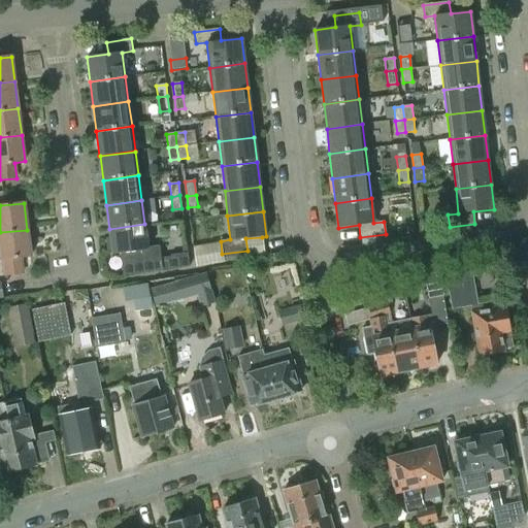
[(144,225),(109,230),(110,238),(105,238),(107,254),(112,253),(112,255),(121,253),(124,274),(161,269),(159,248),(147,249),(144,225)]
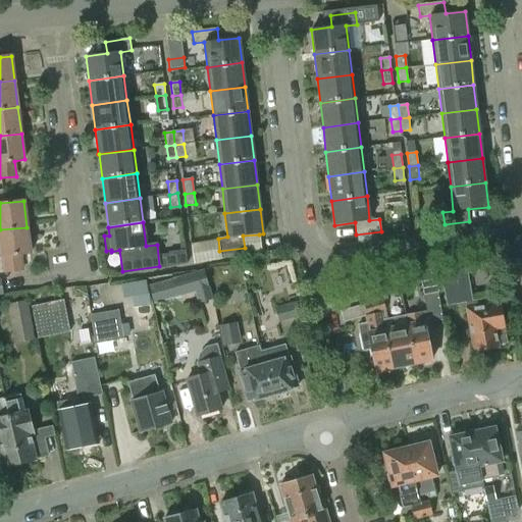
[(27,227),(0,229),(0,248),(1,257),(2,257),(4,272),(22,270),(20,255),(31,253),(27,227)]
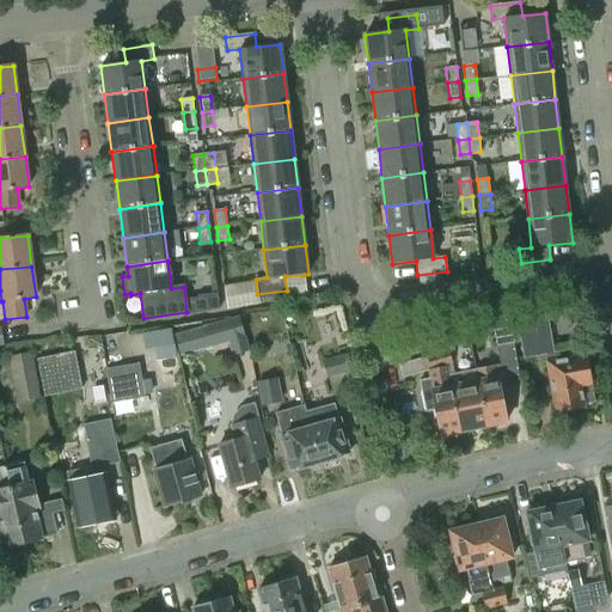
[(287,291),(287,298),(306,295),(304,275),(285,276),(287,291)]
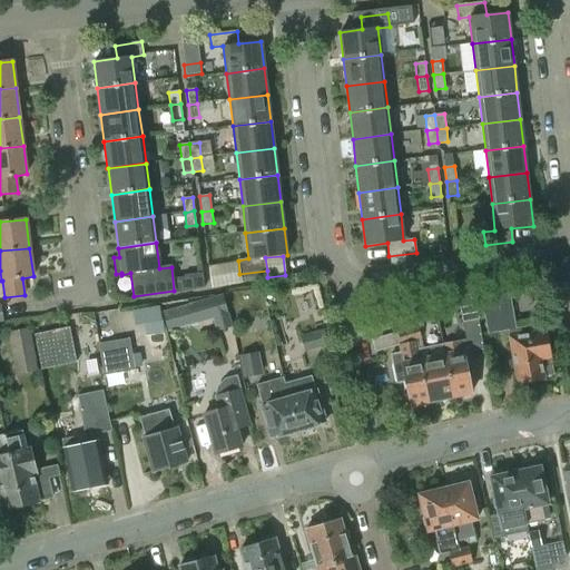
[(459,306),(472,304),(470,294),(457,296),(459,306)]
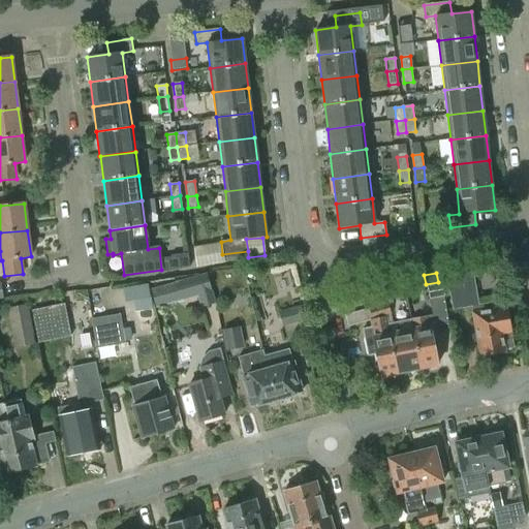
[(504,348),(512,347),(505,308),(498,309),(496,302),(478,305),(473,273),(446,277),(453,310),(471,307),(472,314),(479,355),(505,351),(504,348)]
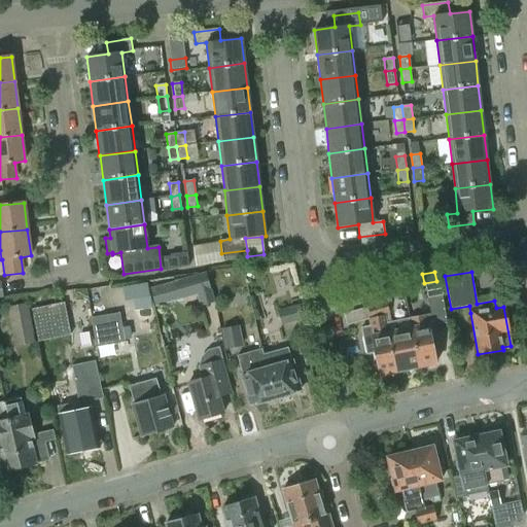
[(181,300),(197,295),(200,307),(214,303),(206,273),(176,281),(181,300)]
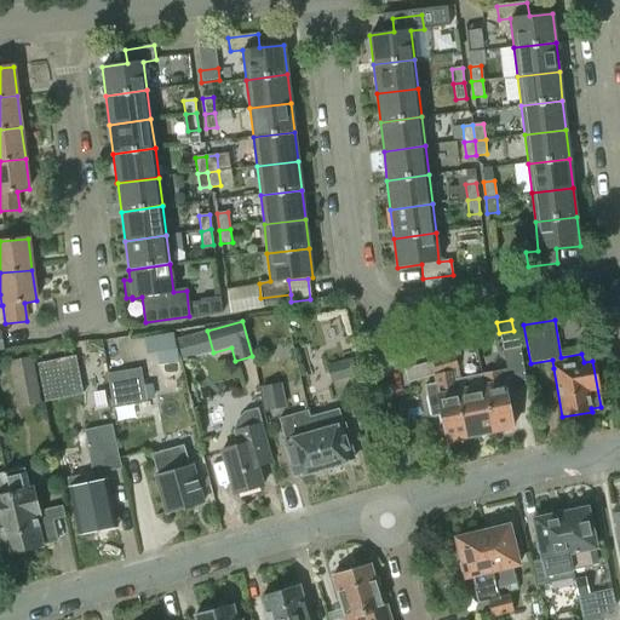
[(144,334),(144,351),(156,350),(158,362),(176,361),(174,333),(144,334)]
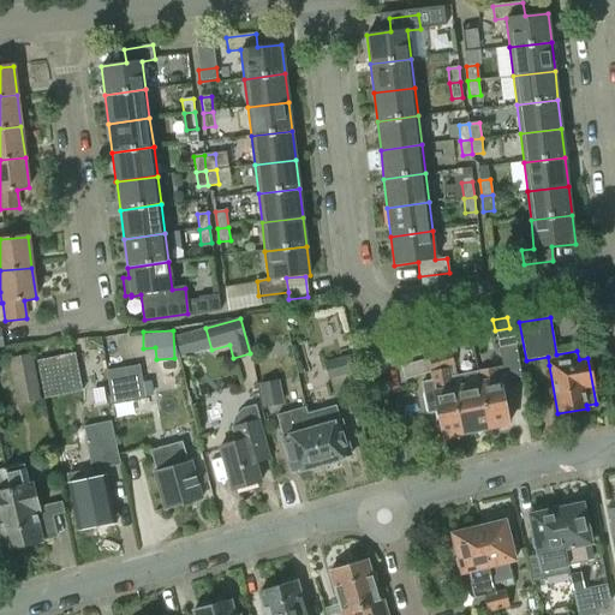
[(440,356),(449,353),(451,354),(457,352),(452,336),(436,341),(436,344),(440,356)]
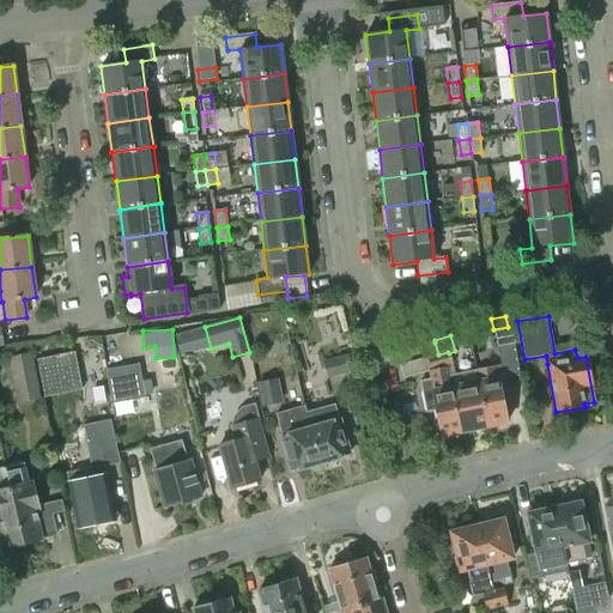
[(435,343),(426,345),(430,357),(438,354),(435,343)]
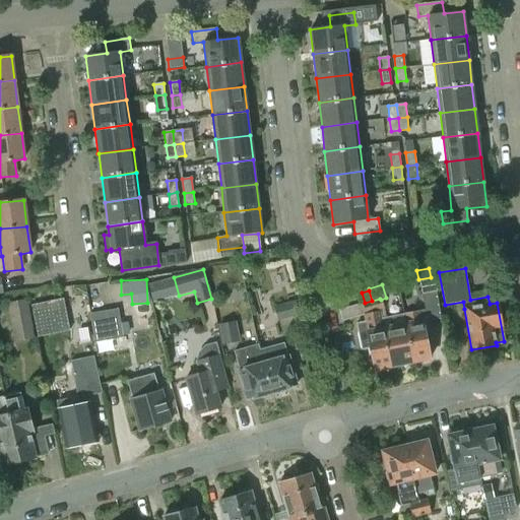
[(425,311),(403,315),(413,362),(430,359),(423,322),(441,319),(436,291),(421,295),(425,311)]
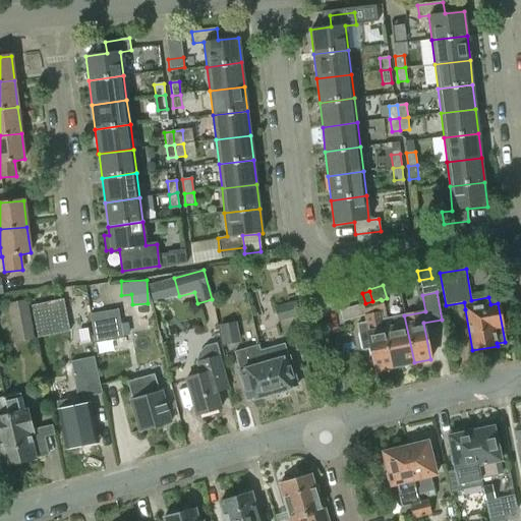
[(384,310),(382,300),(381,299),(372,301),(365,303),(363,303),(366,314),(374,312),(380,311),(384,310)]
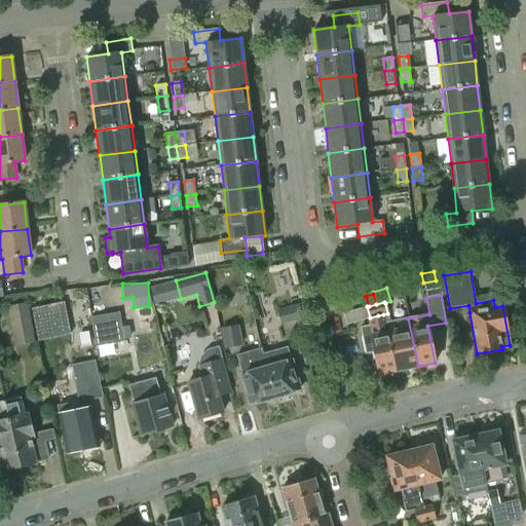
[(7,307),(14,346),(35,343),(27,303),(7,307)]
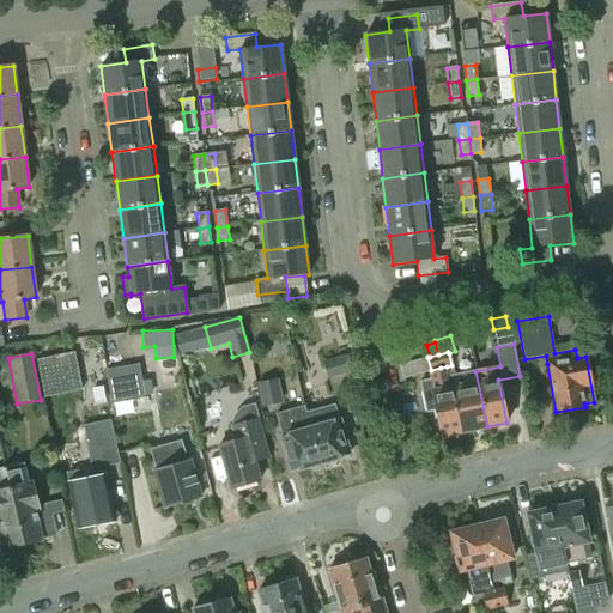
[(82,390),(74,353),(37,360),(44,398),(82,390)]
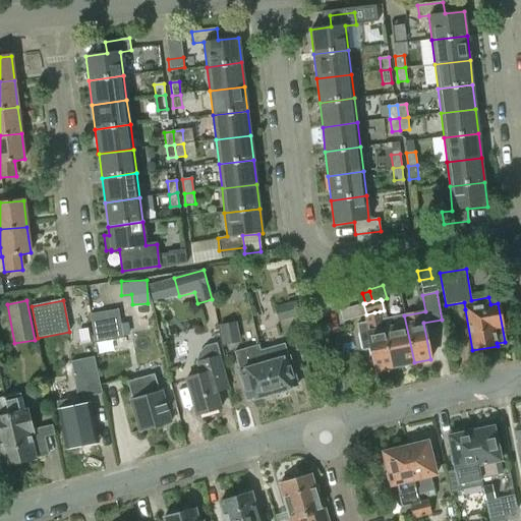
[(299,316),(295,301),(274,307),(278,323),(279,322),(299,316)]
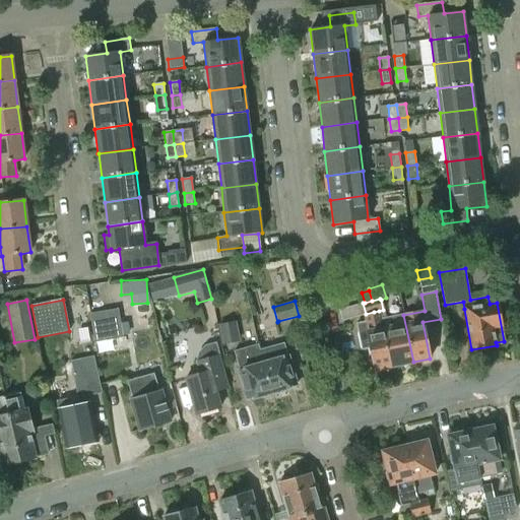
[(363,303),(339,310),(342,321),(363,315),(366,314),(363,303)]
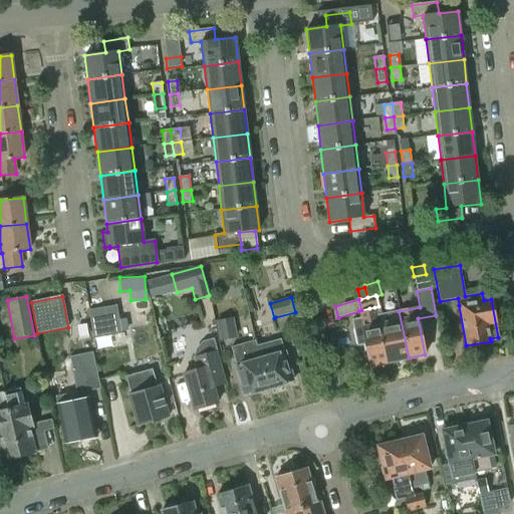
[(121,333),(116,305),(88,310),(93,337),(95,349),(95,351),(120,344),(118,334),(121,333)]
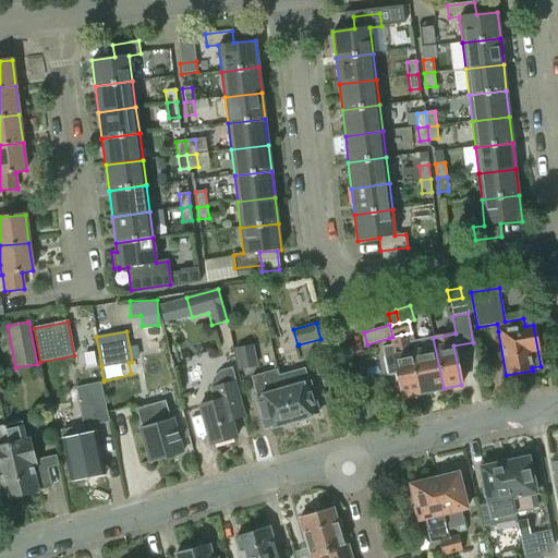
[(401,397),(420,393),(409,343),(407,334),(401,335),(392,337),(389,338),(391,346),(381,348),(388,376),(397,374),(401,397)]
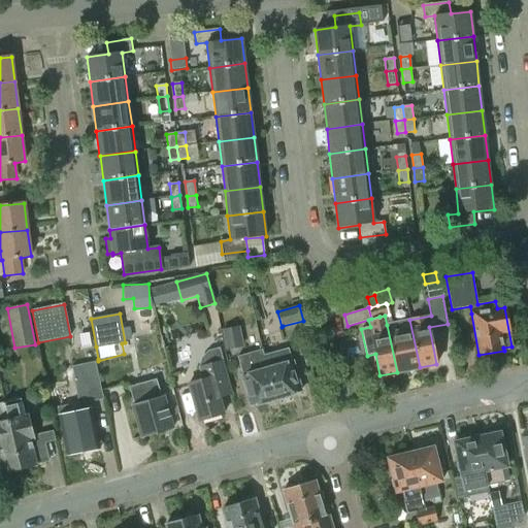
[(409,320),(387,325),(397,372),(407,370),(409,372),(416,370),(418,368),(420,367),(409,320)]
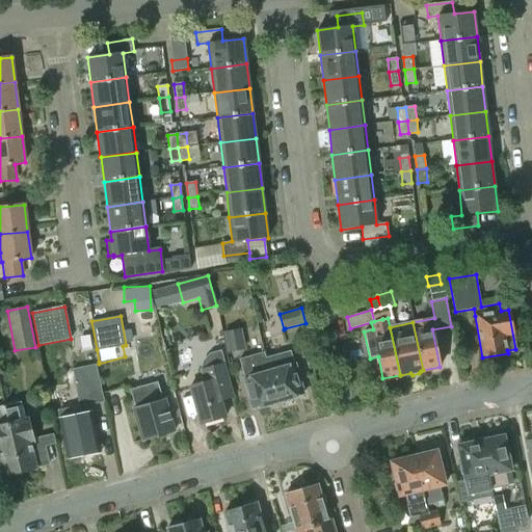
[(309,336),(306,323),(285,328),(288,341),(309,336)]
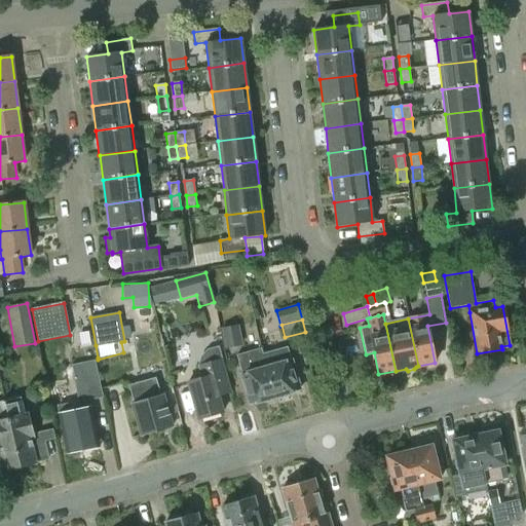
[(220,330),(224,352),(235,350),(231,329),(220,330)]
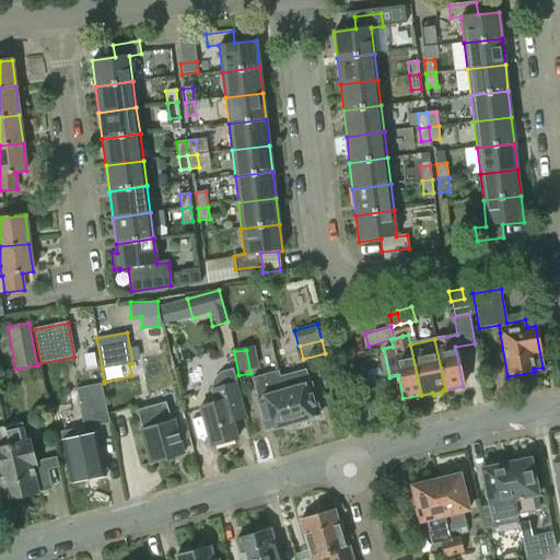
[(305,370),(280,377),(293,423),(318,416),(305,370)]
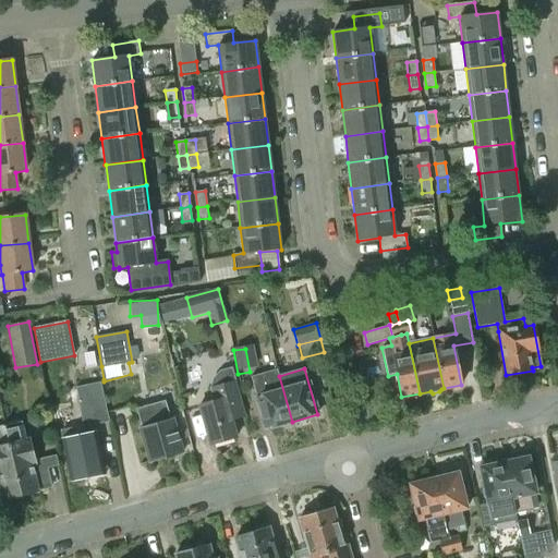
[(292,422),(279,376),(277,370),(251,377),(266,429),(292,422)]
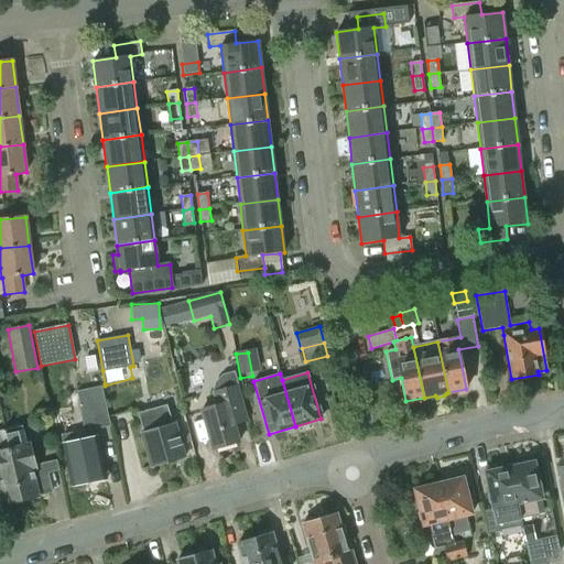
[(76,392),(84,432),(110,426),(108,414),(101,388),(101,387),(76,392)]
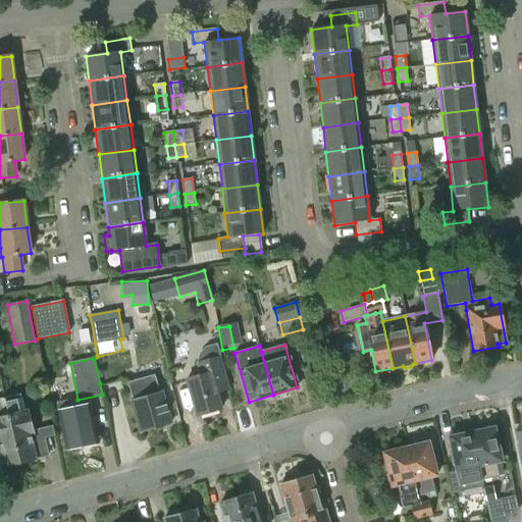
[(187,379),(197,416),(221,409),(216,393),(228,388),(219,358),(198,364),(201,375),(187,379)]
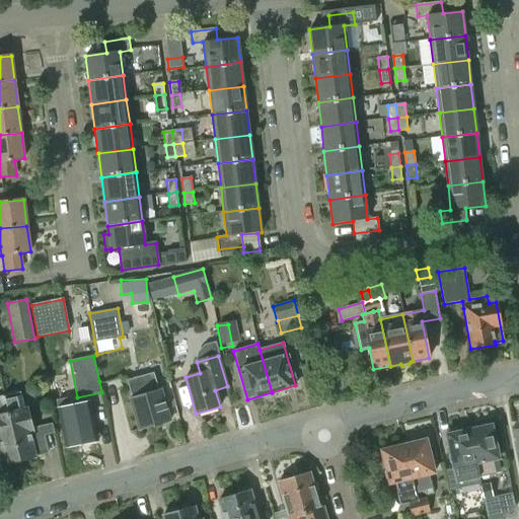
[(130,399),(139,430),(170,421),(161,390),(159,390),(153,373),(127,381),(132,398),(130,399)]
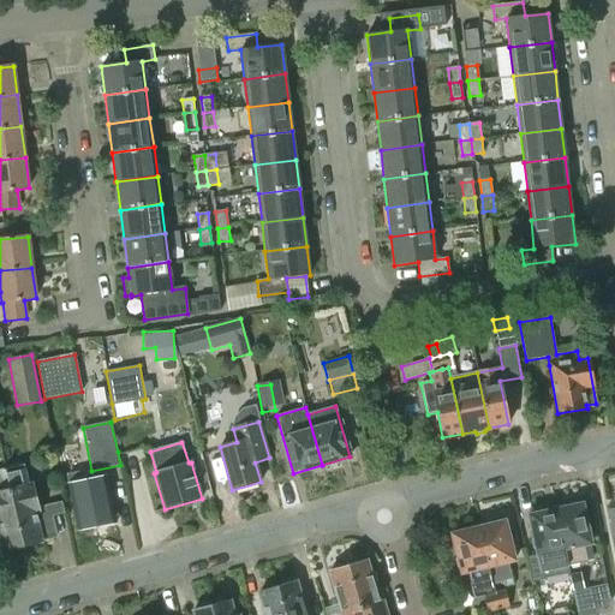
[(10,489),(6,475),(5,470),(0,470),(0,523),(6,550),(24,545),(10,489)]
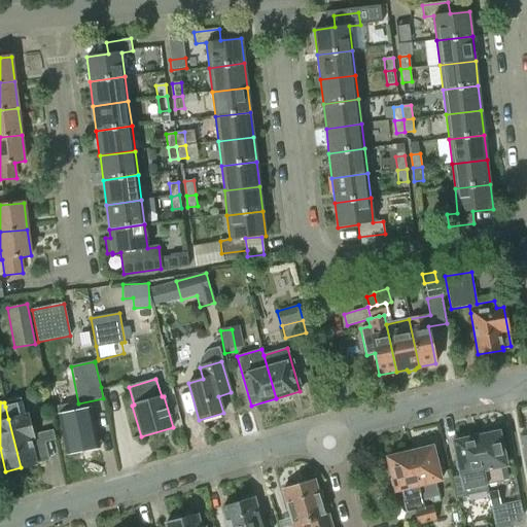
[(22,402),(5,407),(8,419),(21,467),(36,464),(36,463),(47,460),(41,433),(32,435),(28,416),(26,416),(22,402)]
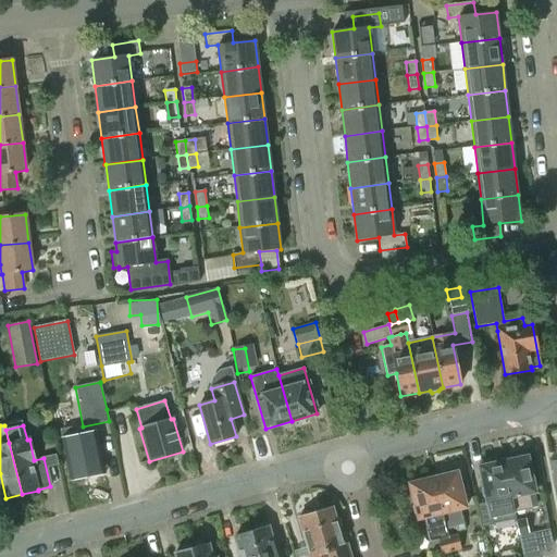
[(60,431),(71,480),(87,477),(86,473),(104,469),(96,431),(76,434),(75,428),(60,431)]
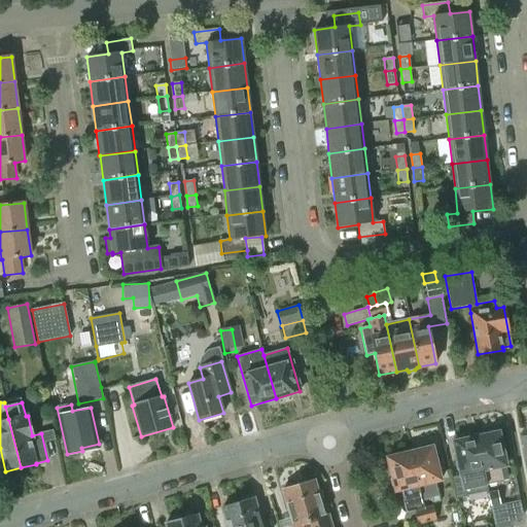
[(499,432),(477,436),(487,485),(503,482),(500,467),(506,465),(505,461),(506,458),(506,454),(503,452),(499,432)]
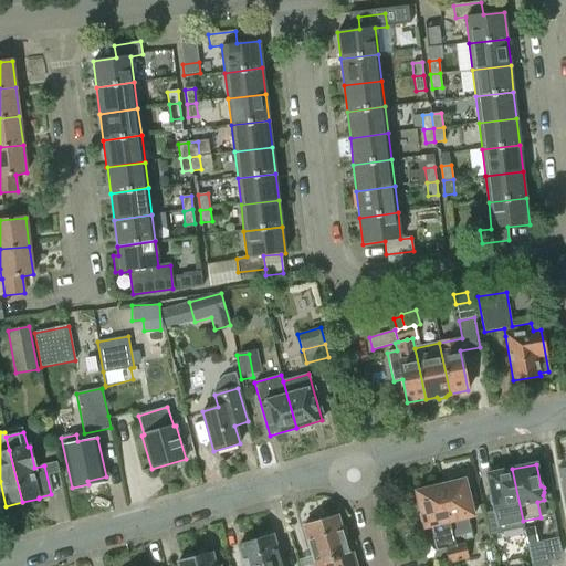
[(523,521),(512,469),(486,474),(491,495),(490,498),(491,505),(493,506),(494,511),(495,511),(499,526),(523,521)]
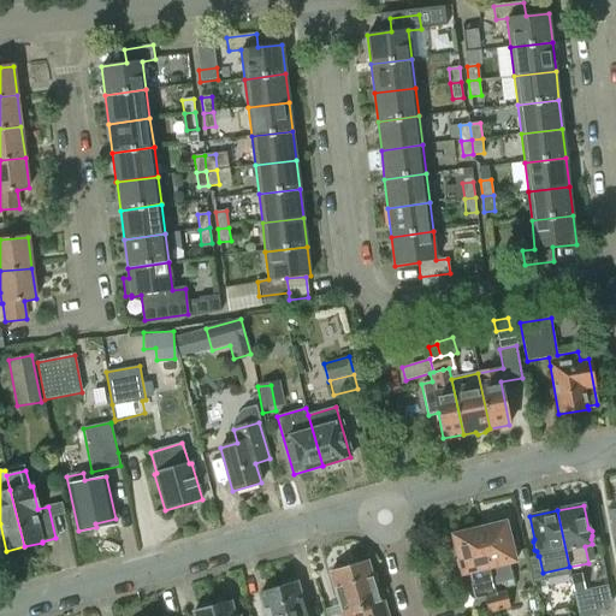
[(505,521),(479,528),(492,584),(510,580),(507,563),(515,562),(513,555),(516,552),(514,544),(510,544),(505,521)]
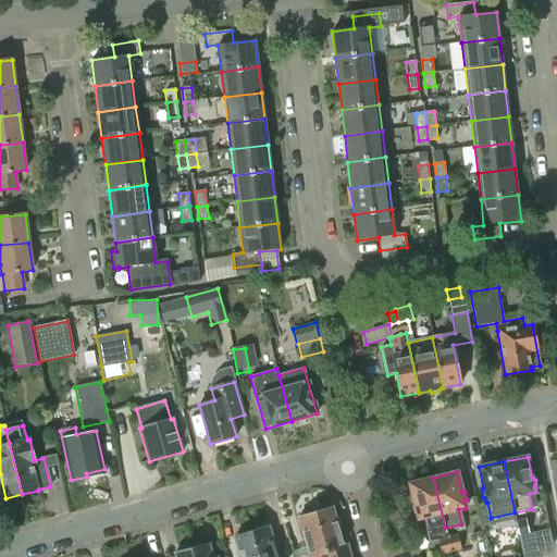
[(445,528),(433,478),(409,483),(413,504),(411,506),(412,514),(417,515),(418,519),(424,518),(431,543),(440,541),(443,555),(452,553),(447,539),(445,528)]
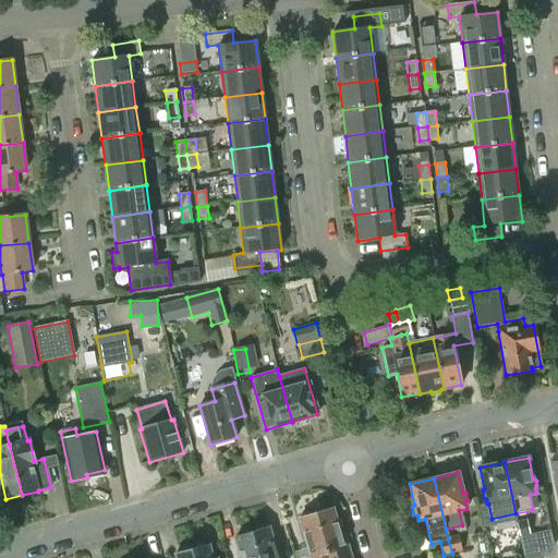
[(314,514),(326,557),(351,557),(348,546),(344,547),(334,509),(328,511),(326,508),(322,509),(320,512),(314,514)]
